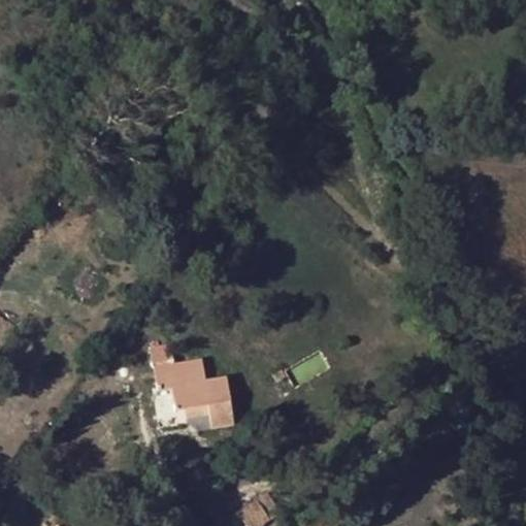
[(0,348),(15,326),(0,316),(0,348)]
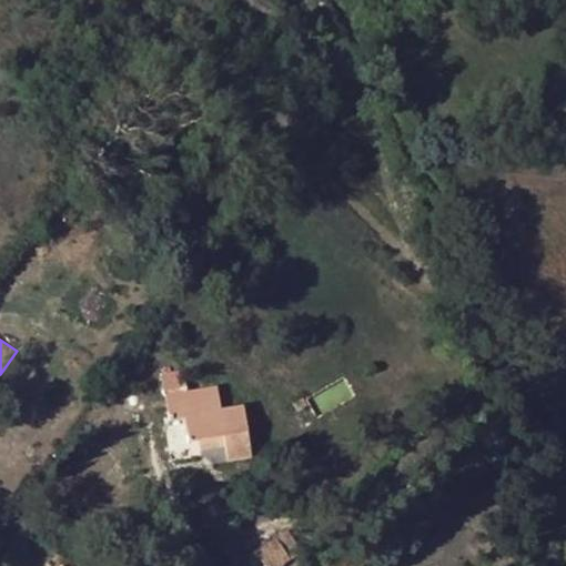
[(185,369),(163,372),(167,395),(190,391),(185,369)]
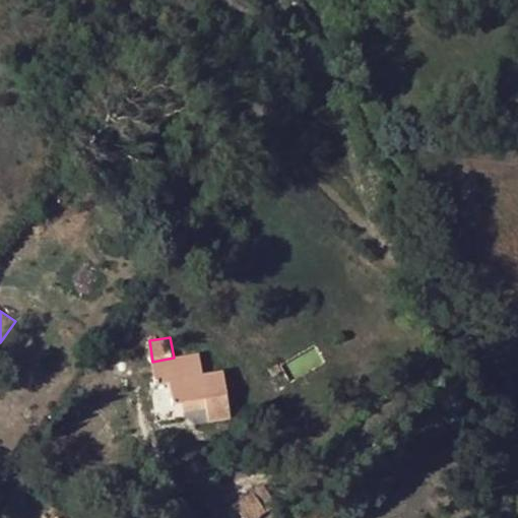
[(174,402),(183,400),(205,396),(210,421),(231,417),(222,372),(203,375),(199,352),(174,358),(152,362),(156,384),(170,382),(174,402)]
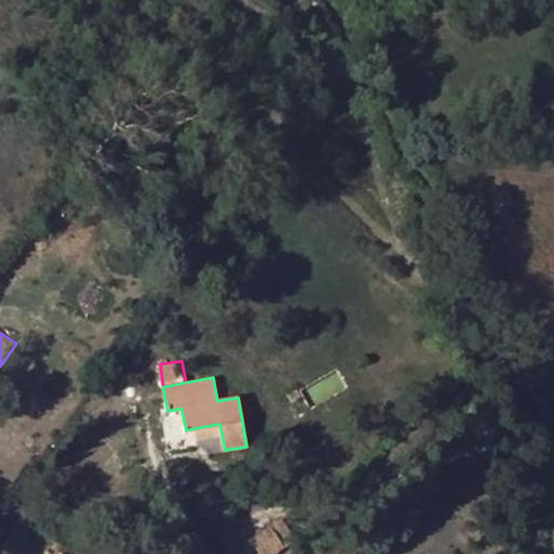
[(302,397),(296,388),(288,392),(293,402),(302,397)]
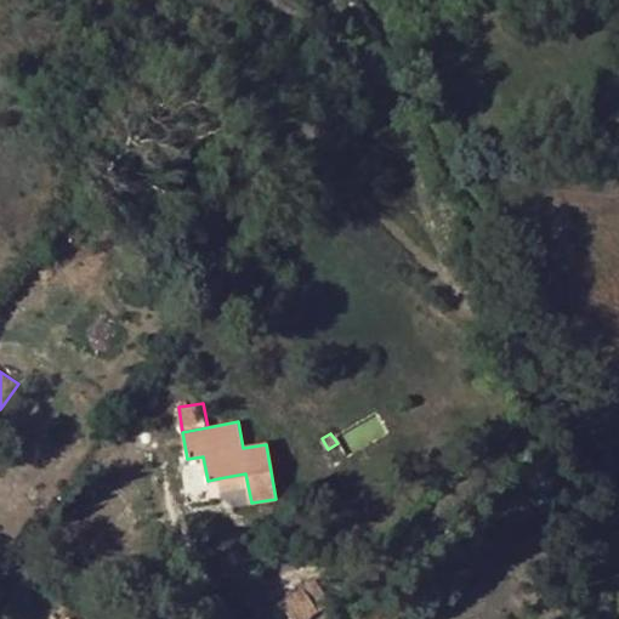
[(245,473),(219,478),(220,487),(220,493),(222,498),(225,501),(228,505),(233,506),(238,506),(251,503),(245,473)]
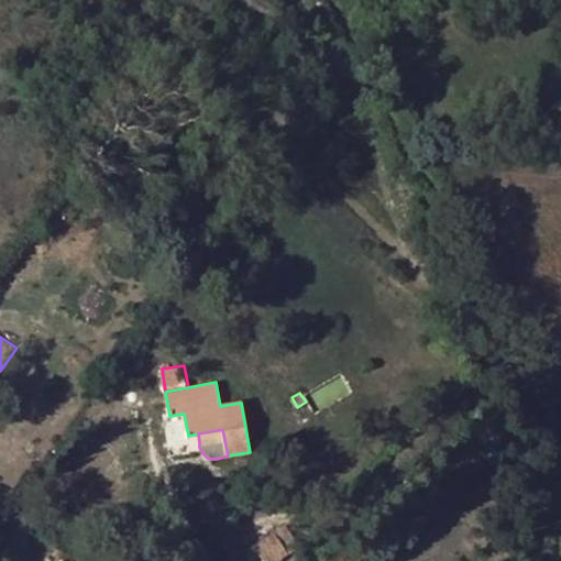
[(277,560),(299,546),(284,526),(242,556),(245,560),(277,560)]
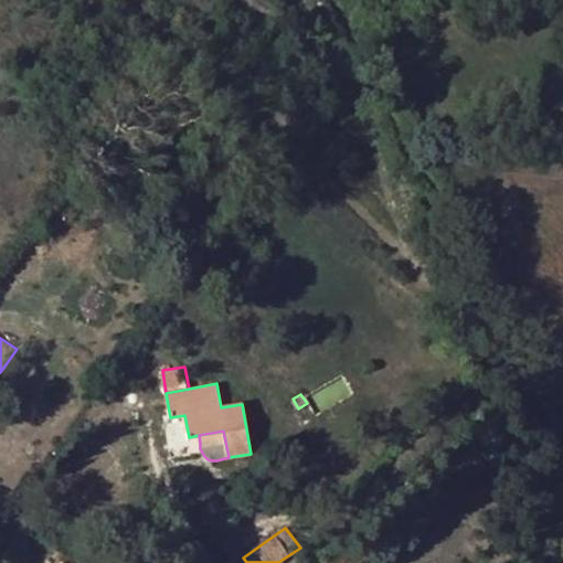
All buildings are outlined.
